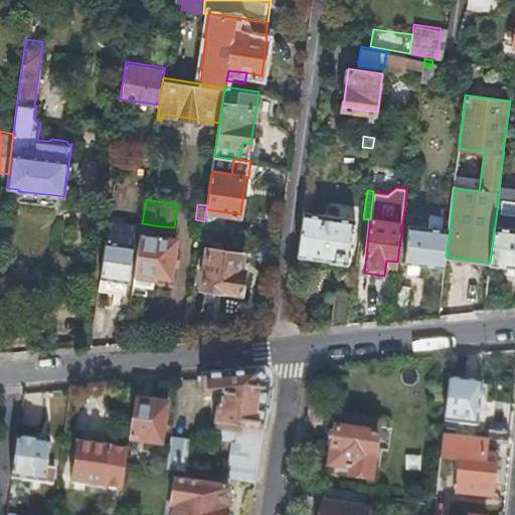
[(355,218),(305,211),(299,255),(332,260),(331,261),(347,263),(347,262),(350,262),(355,218)]
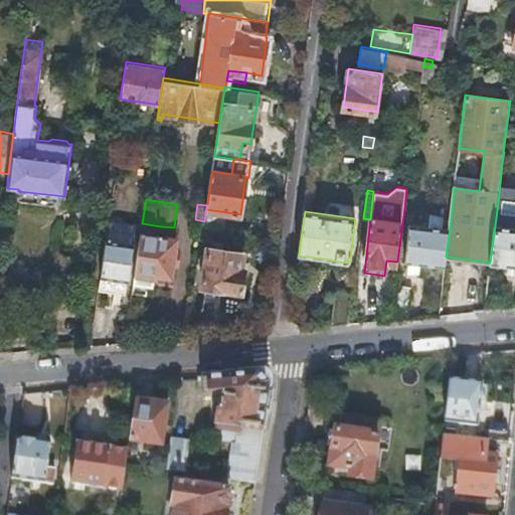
[(102,270),(101,278),(129,282),(137,223),(109,219),(106,239),(102,270)]
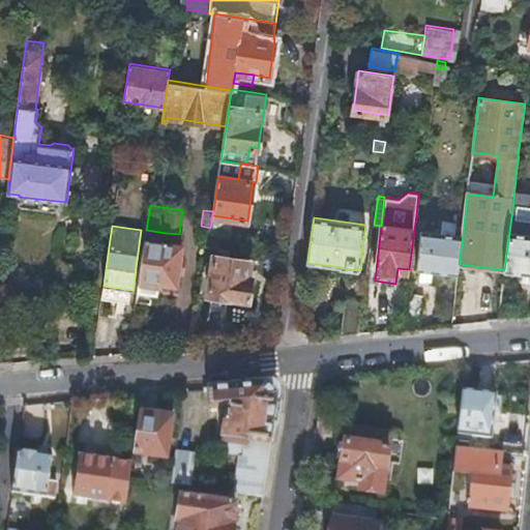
[(416,268),(458,273),(459,264),(463,235),(421,230),(416,268)]
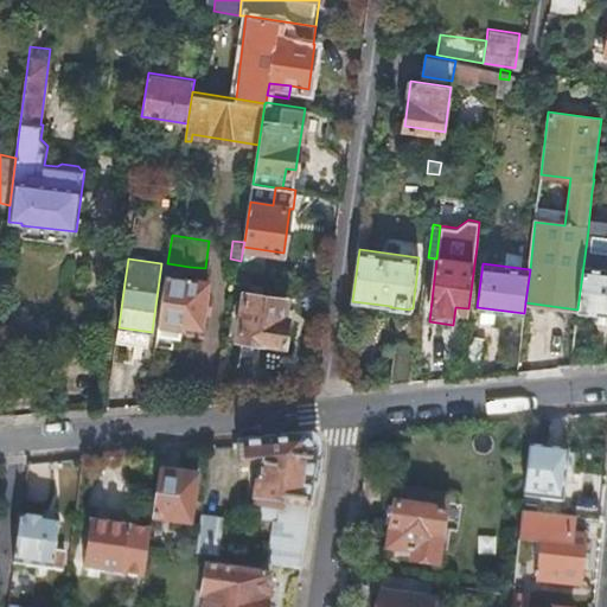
[(249,283),(251,267),(241,266),(238,282),(249,283)]
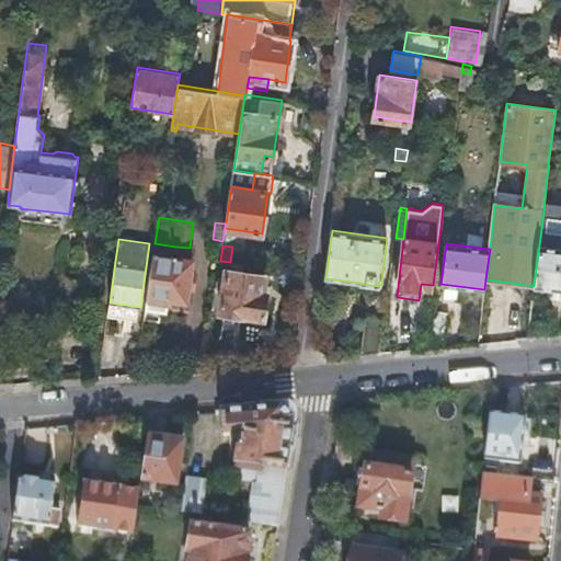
[(560,248),(556,248),(539,245),(534,286),(534,287),(560,290),(560,248)]
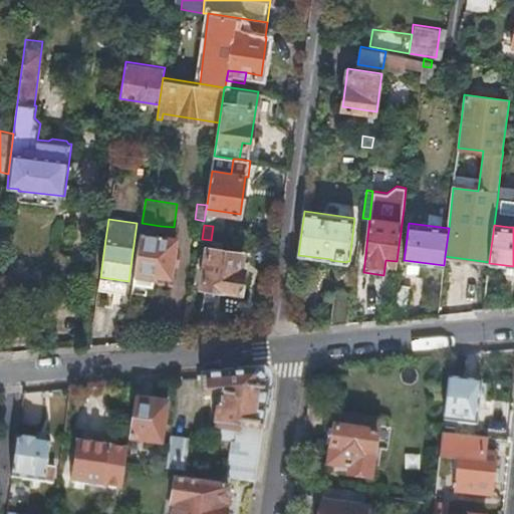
[(172,237),(174,227),(161,226),(160,235),(172,237)]
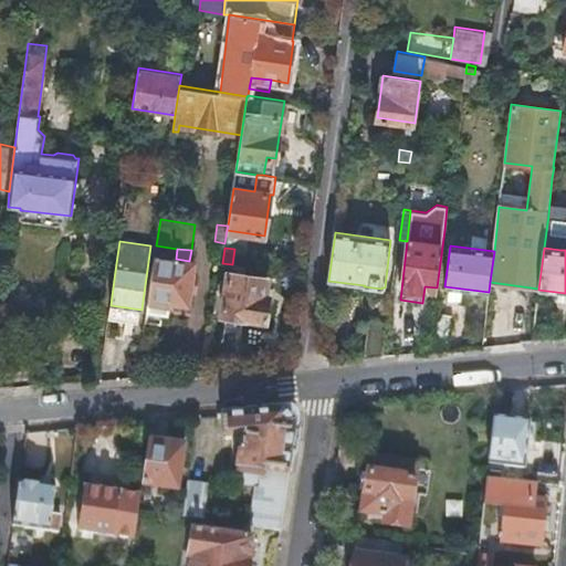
[(155,255),(146,313),(168,316),(170,303),(187,305),(194,261),(189,261),(176,259),(155,255)]
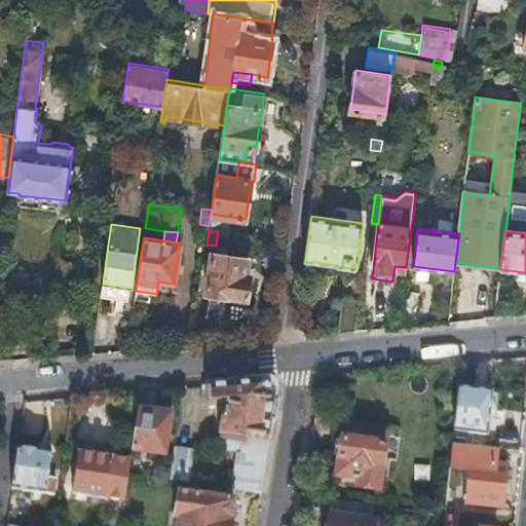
[(247,256),(212,252),(207,292),(247,297),(250,274),(245,273),(247,256)]
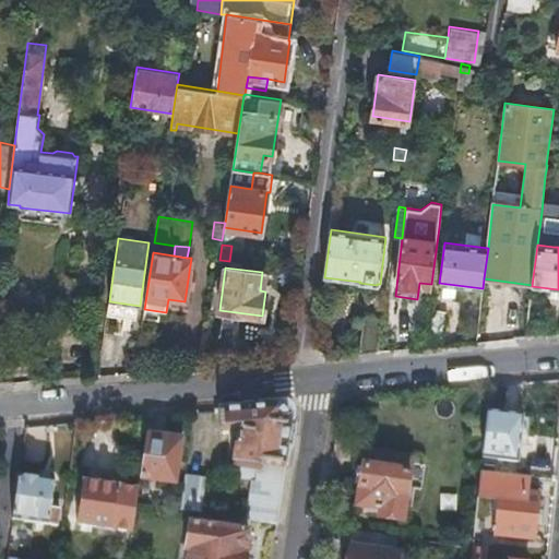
[(379,349),(383,316),(366,312),(361,347),(361,351),(379,349)]
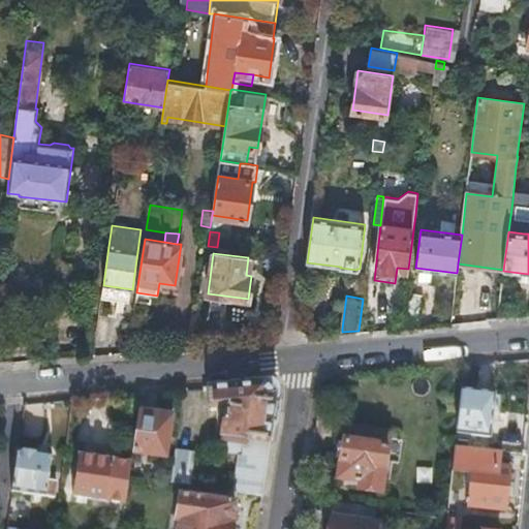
[(240,455),(235,491),(261,495),(266,465),(277,392),(267,382),(206,386),(208,406),(225,404),(223,421),(222,421),(219,440),(222,441),(221,448),(226,449),(225,453),(236,454),(242,449),(244,449),(244,455),(240,455)]
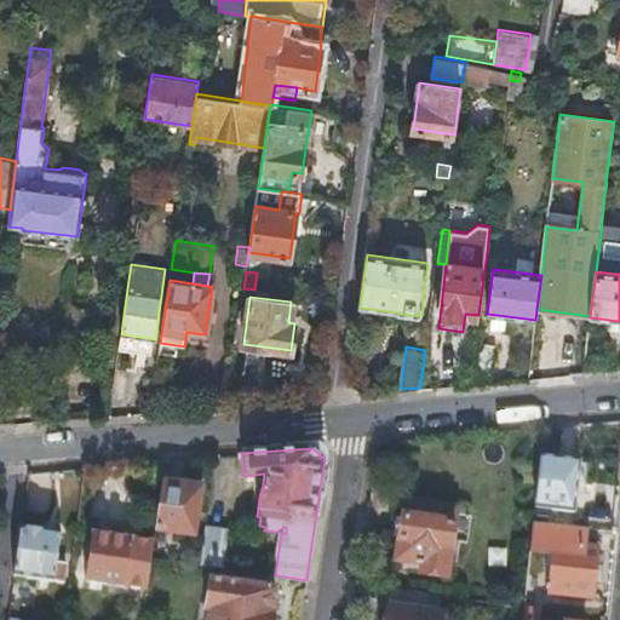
[(578,460),(540,457),(535,500),(552,503),(552,509),(573,510),(578,460)]
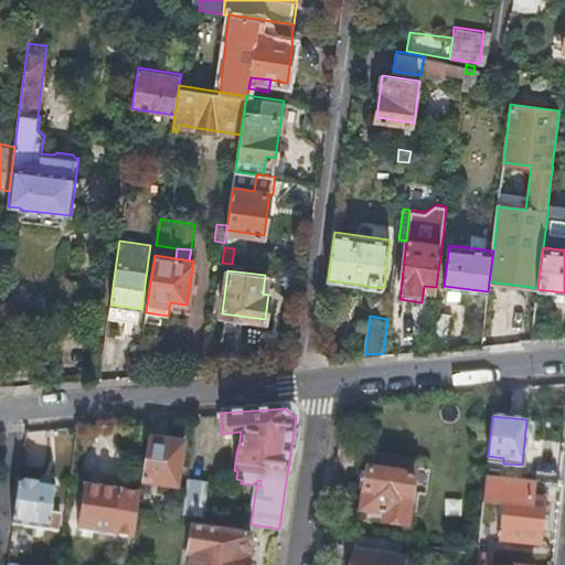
[(148,438),(141,483),(176,489),(182,446),(168,444),(169,441),(148,438)]
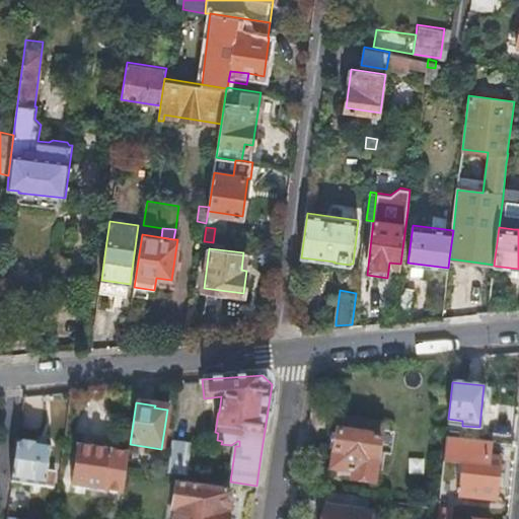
[(373,482),(380,438),(360,435),(362,421),(340,417),(337,433),(331,432),(328,448),(334,449),(331,467),(353,471),(351,478),(373,482)]
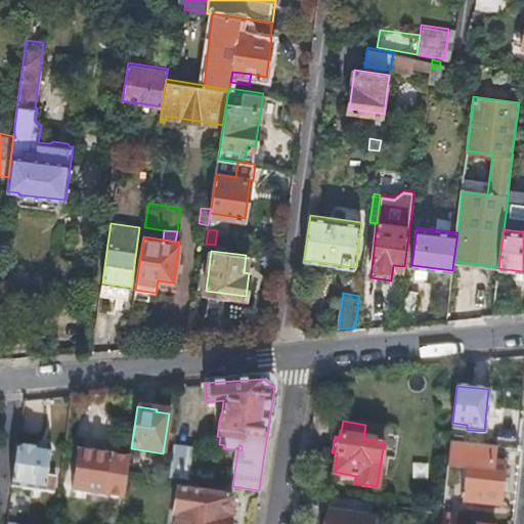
[(363,439),(384,442),(386,428),(365,425),(363,439)]
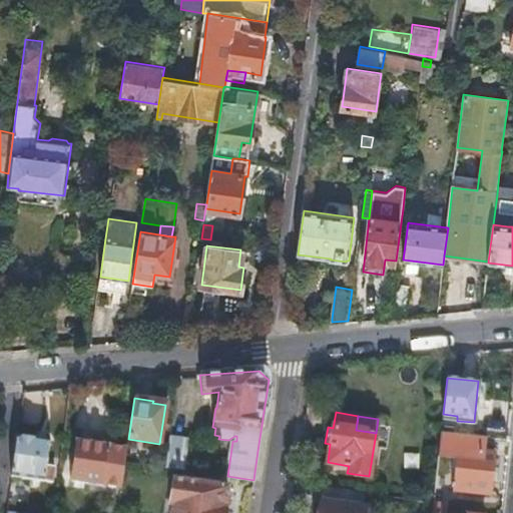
[(483,443),(484,436),(441,432),(439,457),(455,459),(453,474),(458,475),(457,490),(491,494),(495,452),(482,451),(483,443)]
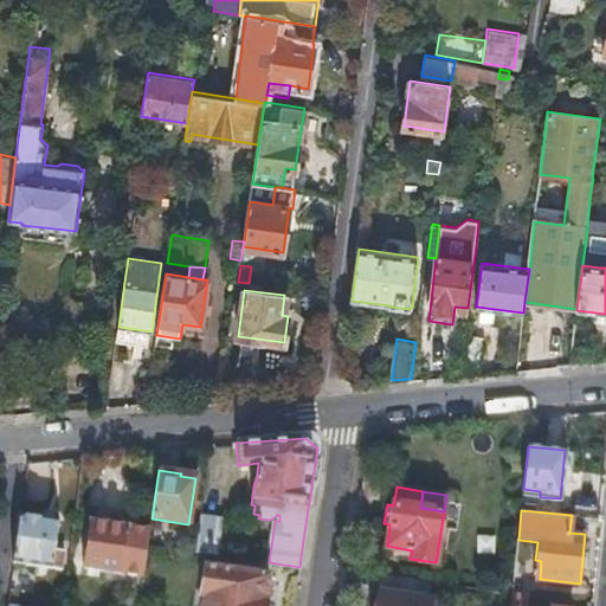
[(58,521),(20,516),(13,562),(52,568),(58,521)]
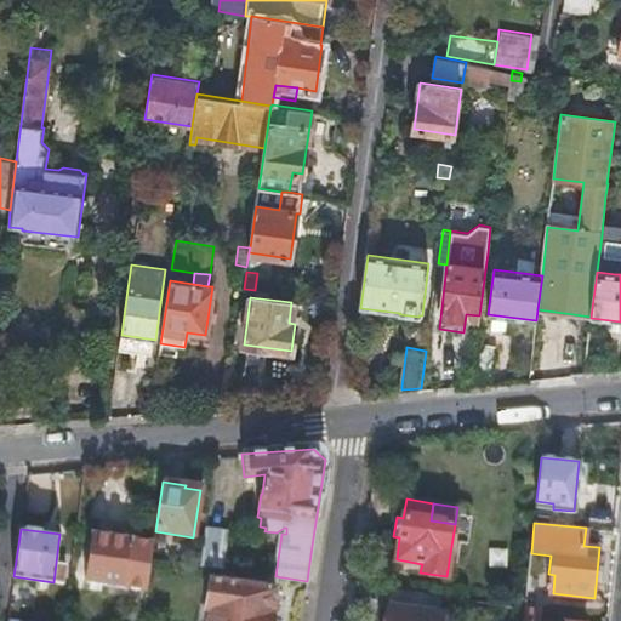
[(206,529),(201,565),(223,569),(229,533),(206,529)]
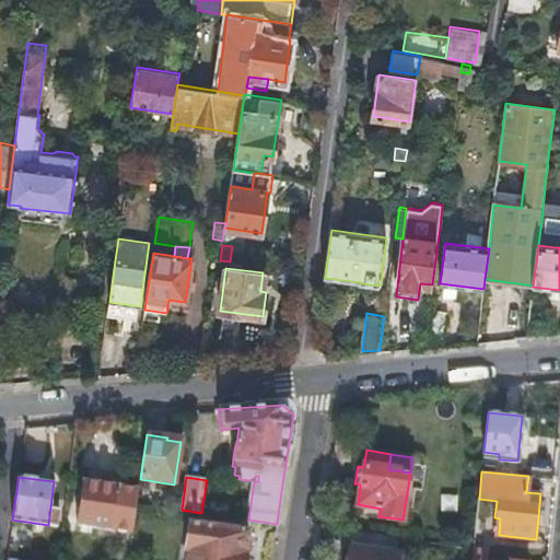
[(132,533),(137,503),(139,489),(83,481),(78,525),(132,533)]
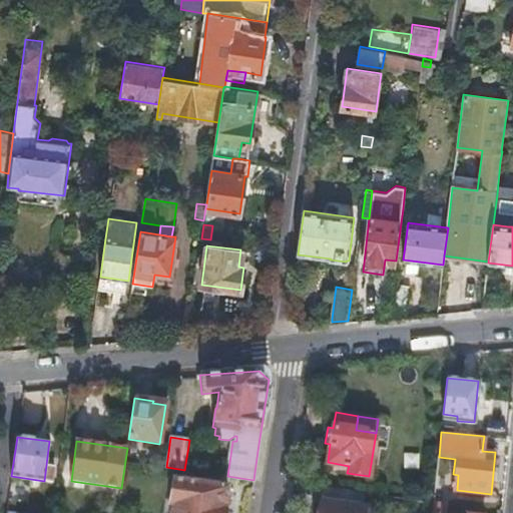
[(173,512),(223,512),(227,487),(175,479),(171,504),(174,504),(173,512)]
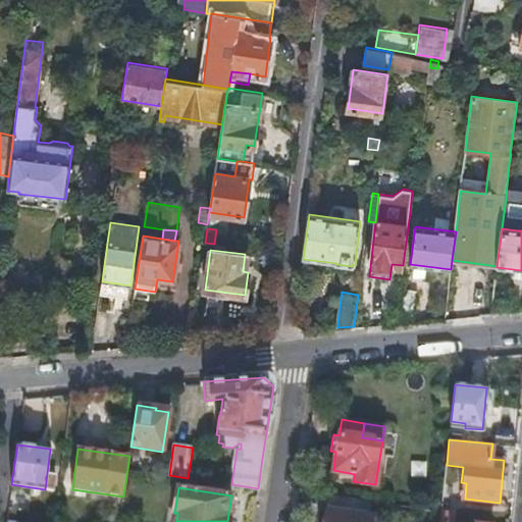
[(366,500),(337,496),(335,510),(327,509),(324,521),(372,521),(374,516),(364,514),(366,500)]
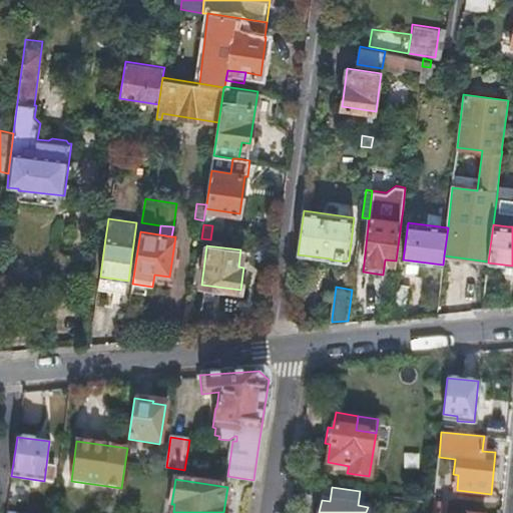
[(432,512),(446,512),(447,502),(434,501),(434,502),(432,512)]
